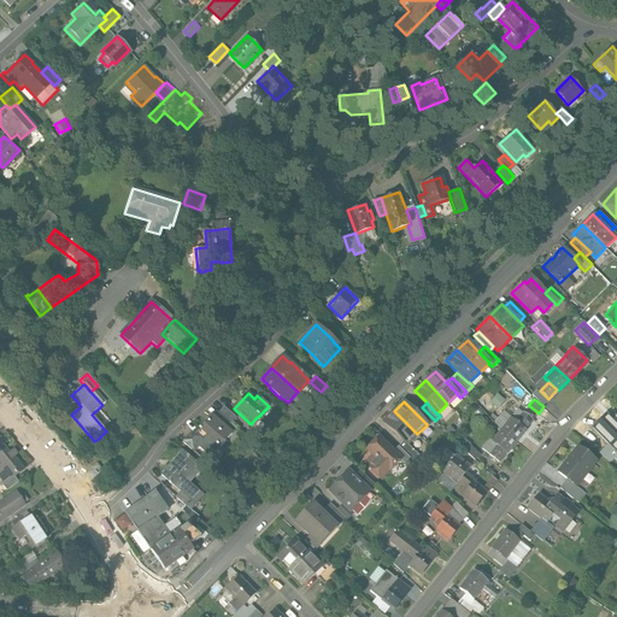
[(301,413),(291,404),(285,410),(295,419),(301,413)]
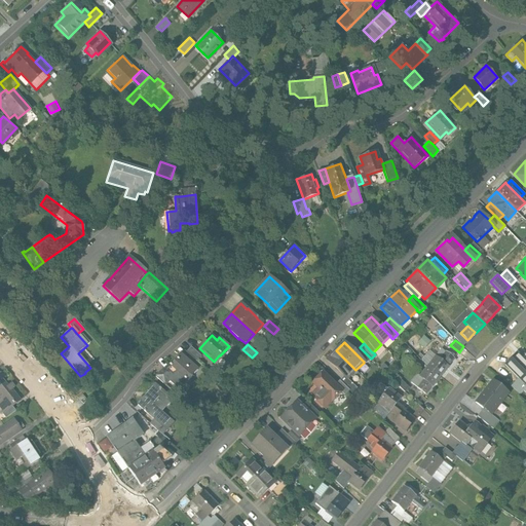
[(200,354),(190,345),(186,350),(187,351),(196,360),(200,354)]
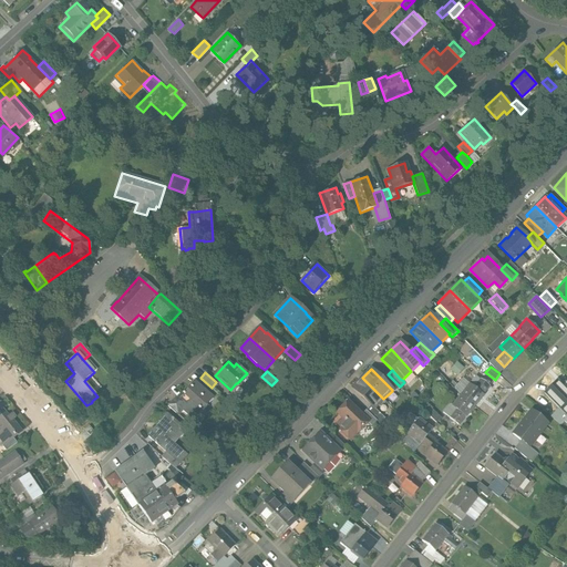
[(400,387),(388,374),(382,380),(392,390),(392,391),(394,392),(400,387)]
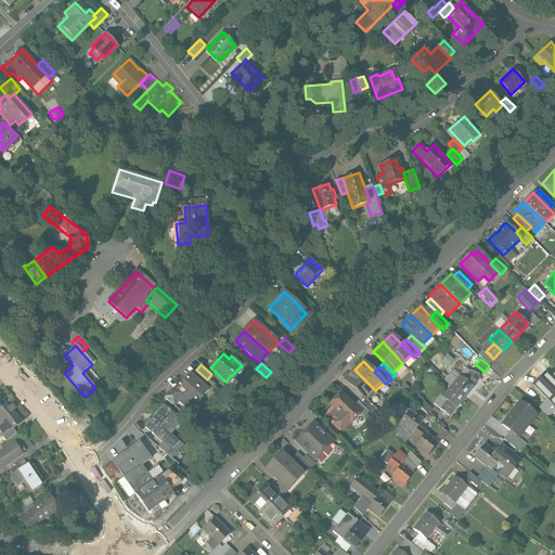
[(466,368),(460,375),(464,378),(470,371),(466,368)]
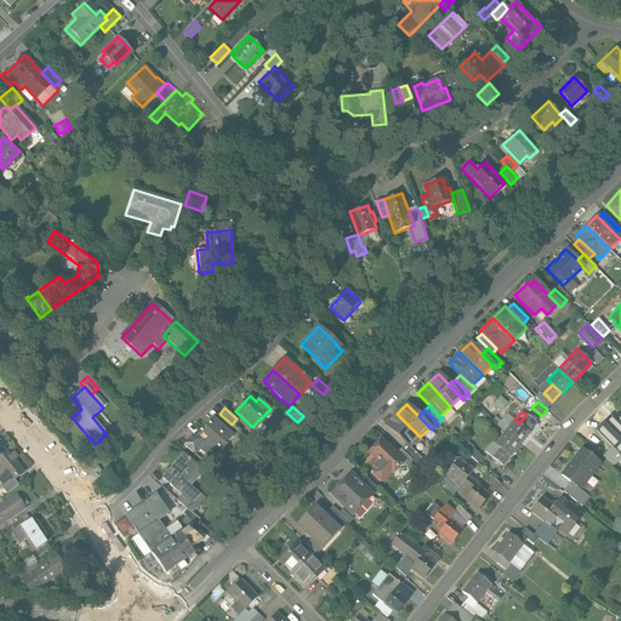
[(420,437),(397,414),(386,425),(405,444),(410,448),(420,437)]
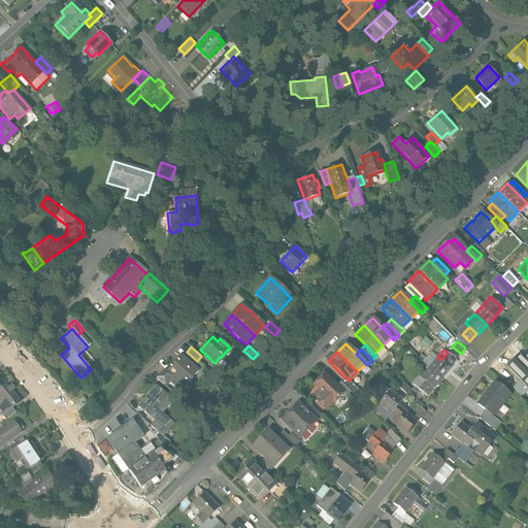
[(197,361),(188,353),(184,357),(198,371),(203,366),(197,361)]
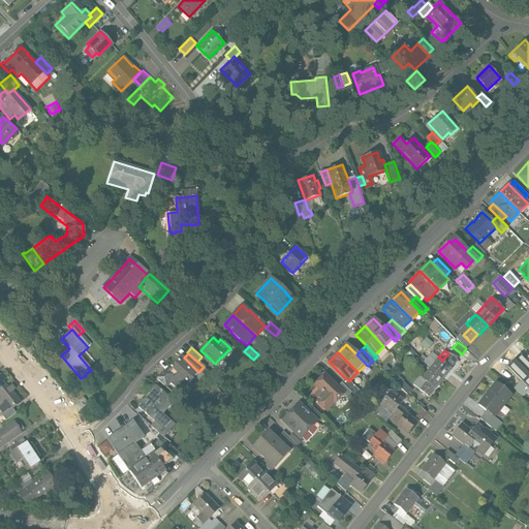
[(448,353),(442,361),(450,367),(456,360),(448,353)]
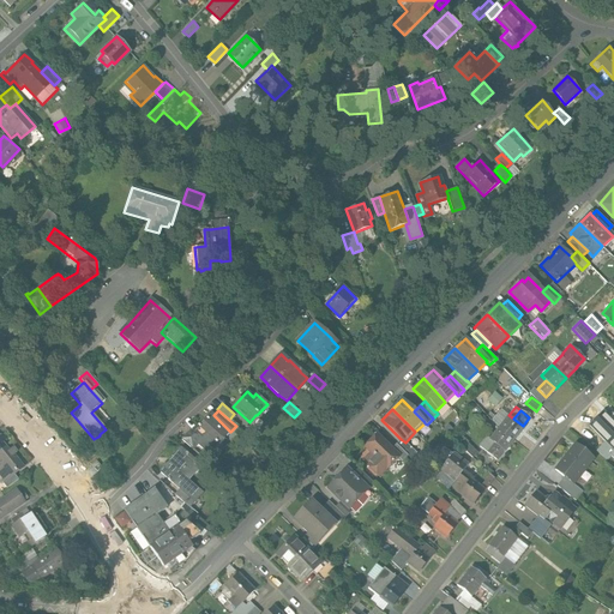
[(613,422),(603,413),(590,426),(607,443),(608,443),(613,449),(613,422)]
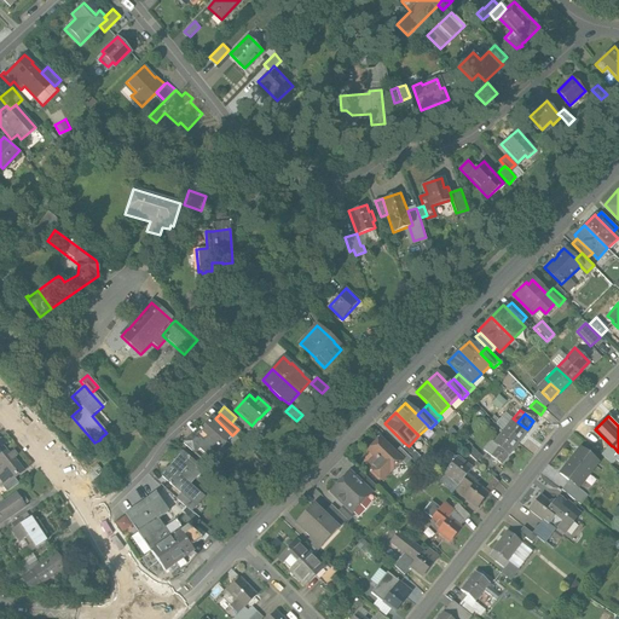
[(215,418),(213,417),(202,431),(201,429),(190,437),(200,449),(208,456),(218,445),(221,449),(232,435),(215,418)]
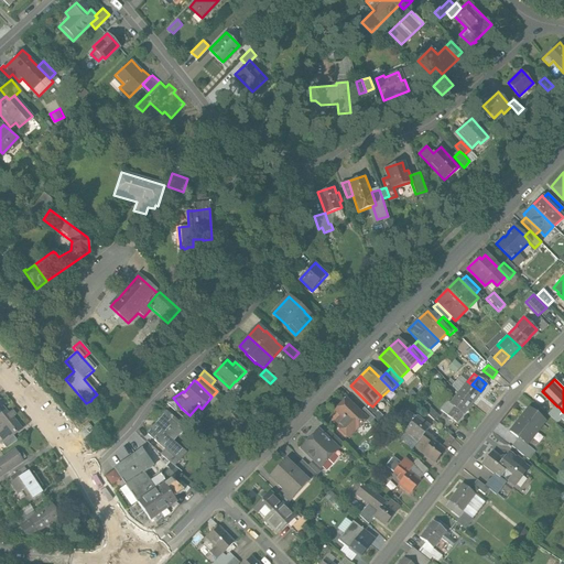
[(472,384),(467,381),(458,392),(472,403),(480,392),(480,391),(472,384)]
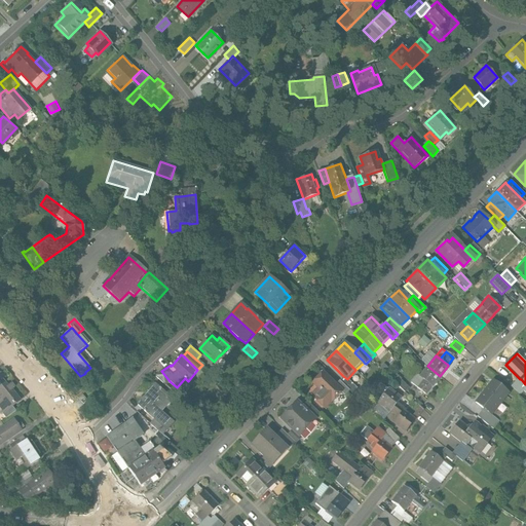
[(427,366),(419,376),(417,374),(411,382),(417,387),(423,379),(430,385),(431,386),(440,376),(427,366)]
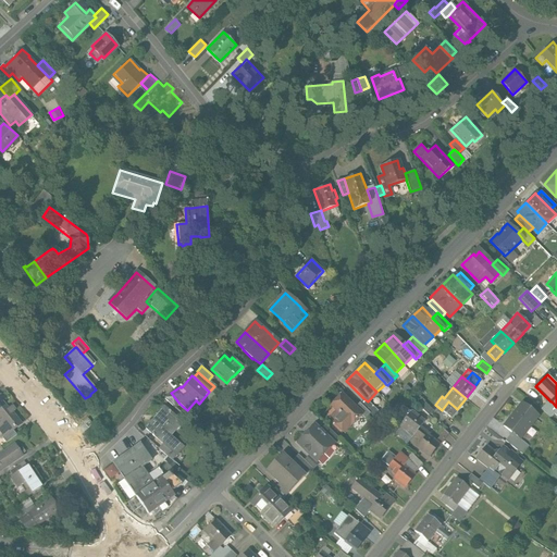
[(171,393),(165,398),(175,407),(180,404),(171,393)]
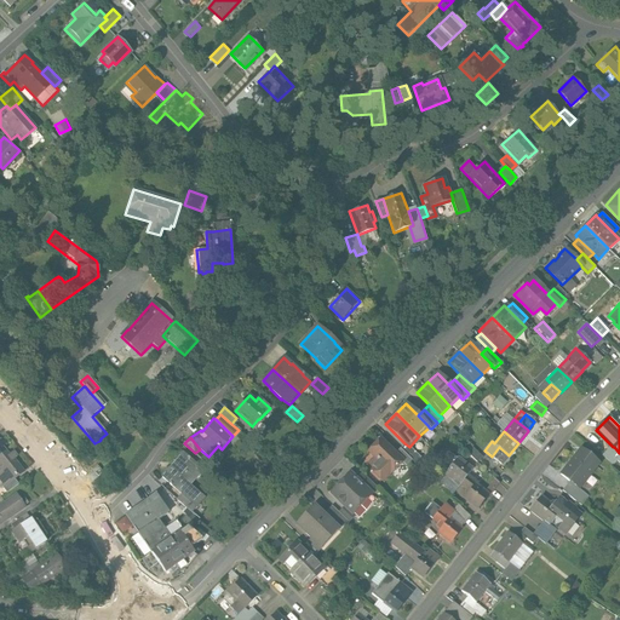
[(379,440),(367,452),(373,458),(367,465),(383,481),(402,460),(395,454),(379,440)]
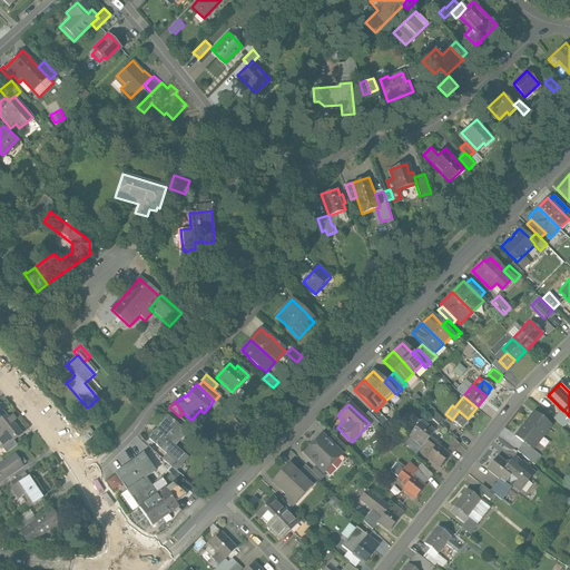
[(434,411),(429,405),(424,410),(430,415),(434,411)]
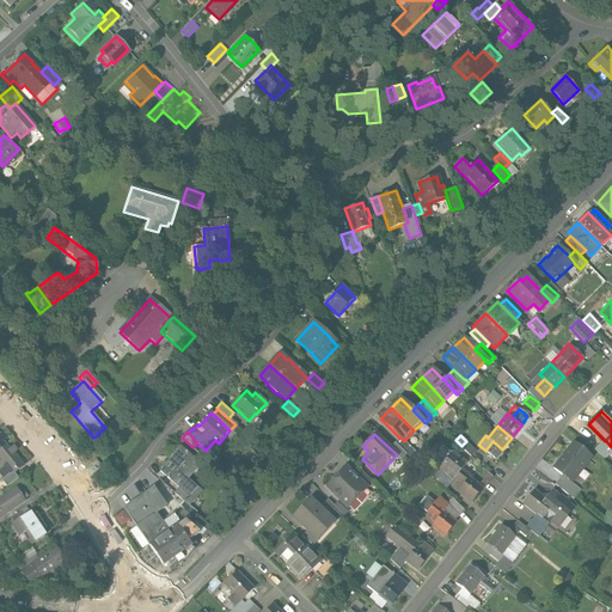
[(404,441),(399,438),(395,442),(405,453),(411,447),(404,441)]
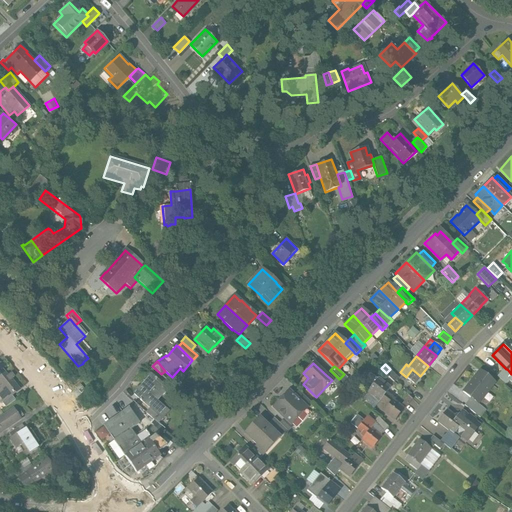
[(419,375),(412,369),(406,377),(414,383),(419,375)]
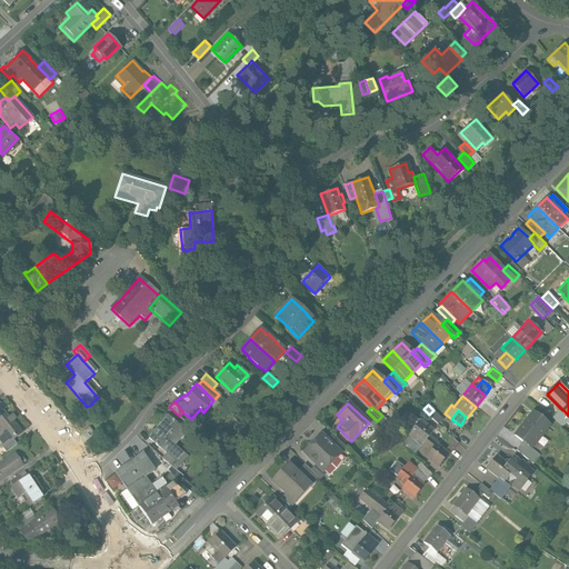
[(562,410),(553,419),(562,427),(567,422),(568,420),(568,416),(563,410),(562,410)]
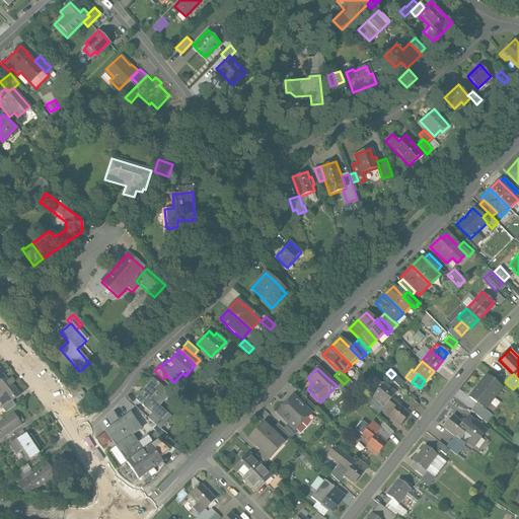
[(344,384),(335,375),(330,380),(337,385),(341,389),(345,385),(344,384)]
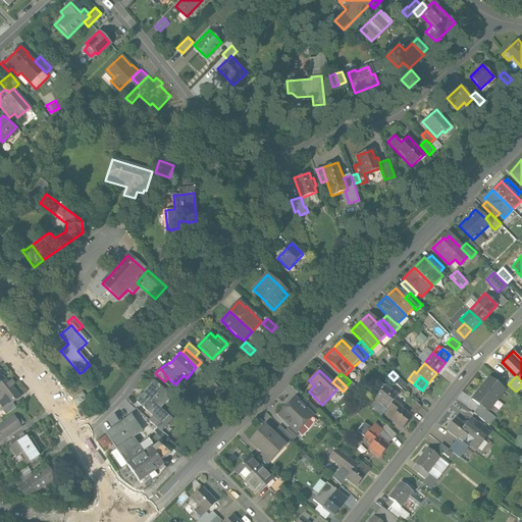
[(0,382),(0,403),(4,409),(12,403),(20,397),(12,386),(14,384),(11,380),(8,382),(5,378),(5,379),(0,382)]
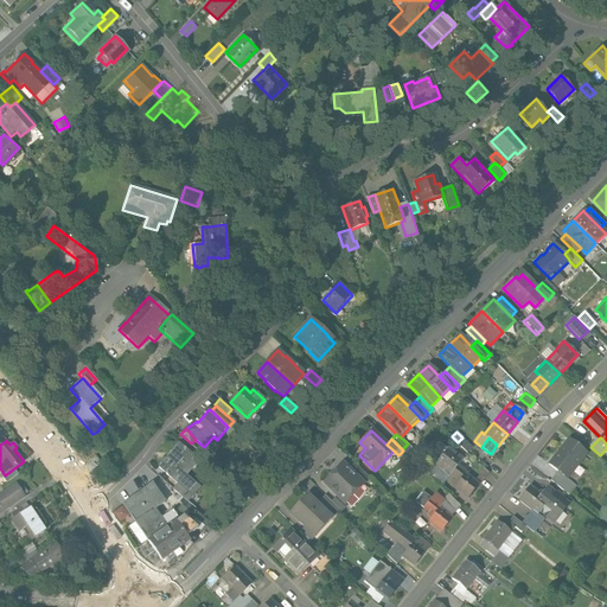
[(568,440),(549,465),(558,472),(568,479),(587,454),(568,440)]
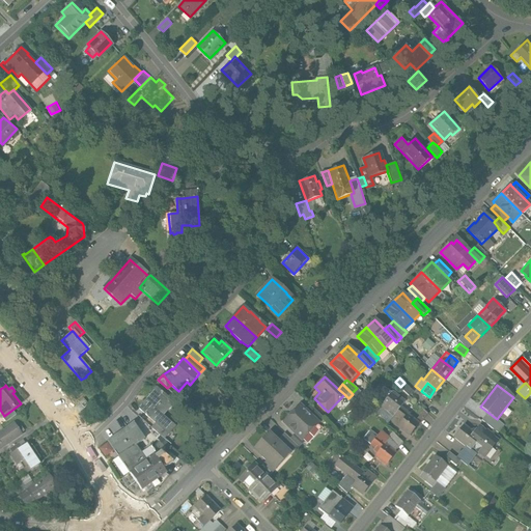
[(157,387),(138,407),(155,422),(151,426),(164,440),(176,425),(163,415),(168,410),(167,409),(173,402),(163,392),(162,391),(157,387)]
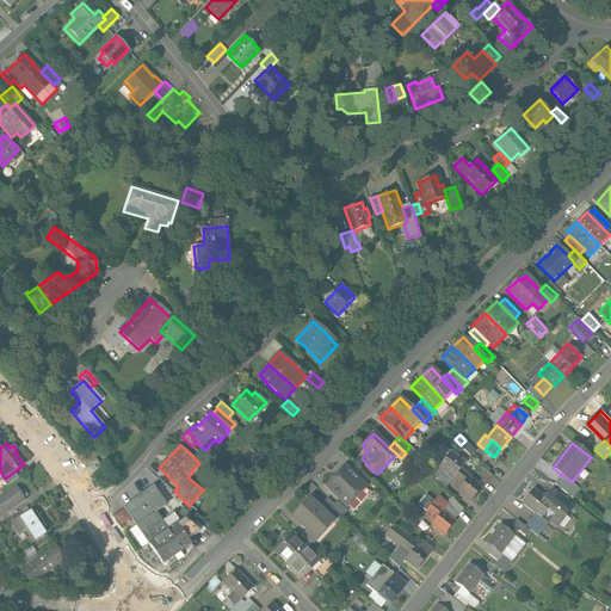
[(415,451),(411,446),(405,452),(406,454),(409,457),(415,451)]
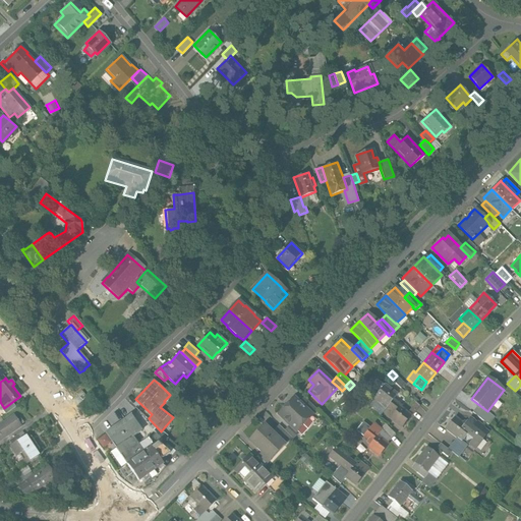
[(397,394),(386,386),(375,399),(386,407),(387,406),(394,398),(397,394)]
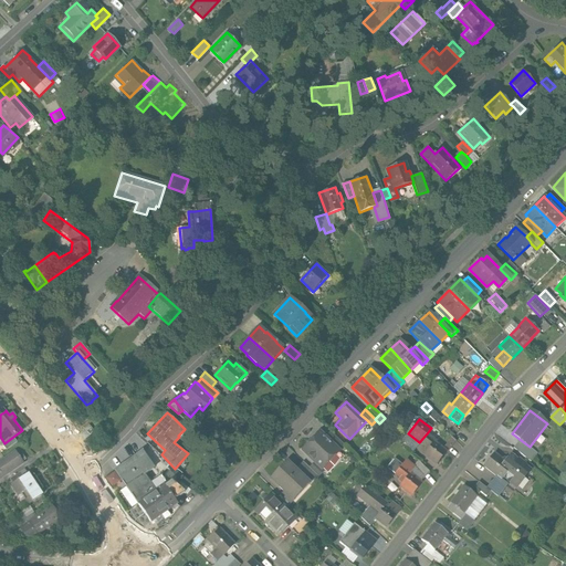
[(394,427),(387,420),(383,426),(389,432),(394,427)]
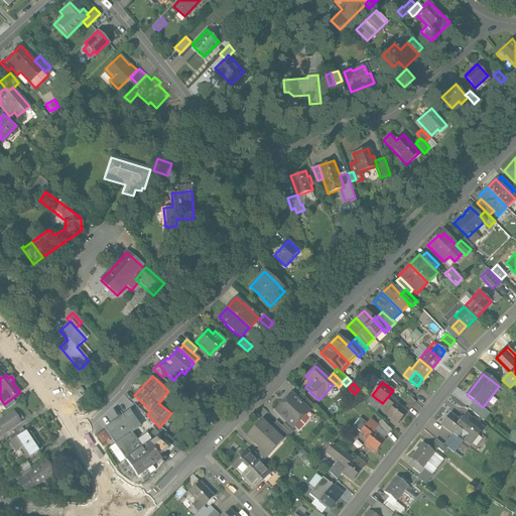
[(81,387),(77,391),(81,396),(85,392),(81,387)]
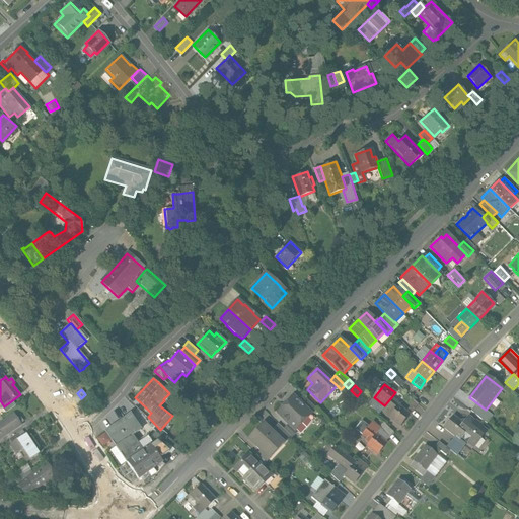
[(299,399),(293,394),(283,404),(281,404),(277,409),(278,411),(276,413),(287,423),(294,430),(295,429),(297,431),(312,413),(311,413),(299,399)]
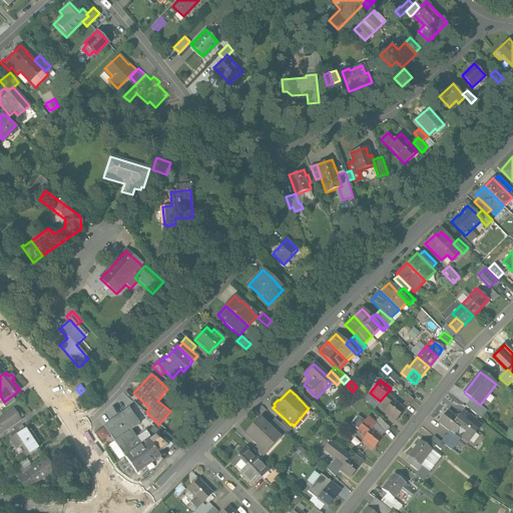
[(312,403),(300,391),(296,395),(308,408),(312,403)]
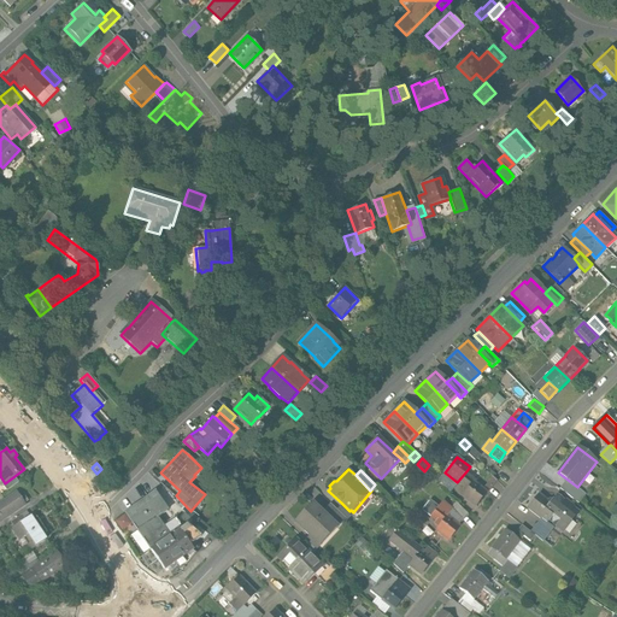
[(477,480),(466,471),(458,481),(468,488),(463,495),(475,505),(486,491),(476,482),(477,480)]
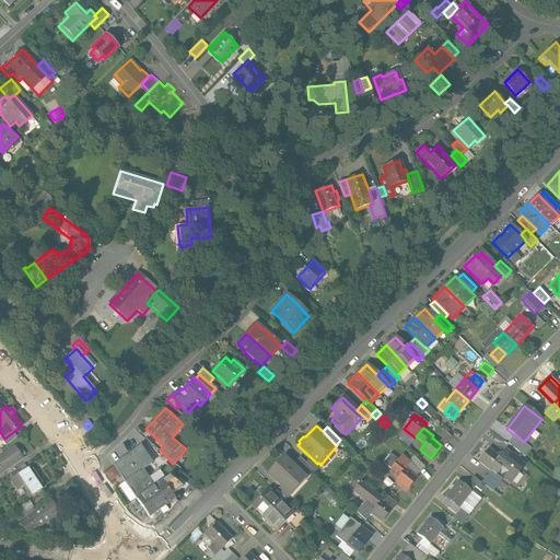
[(13,432),(4,439),(2,440),(7,445),(16,436),(13,432)]
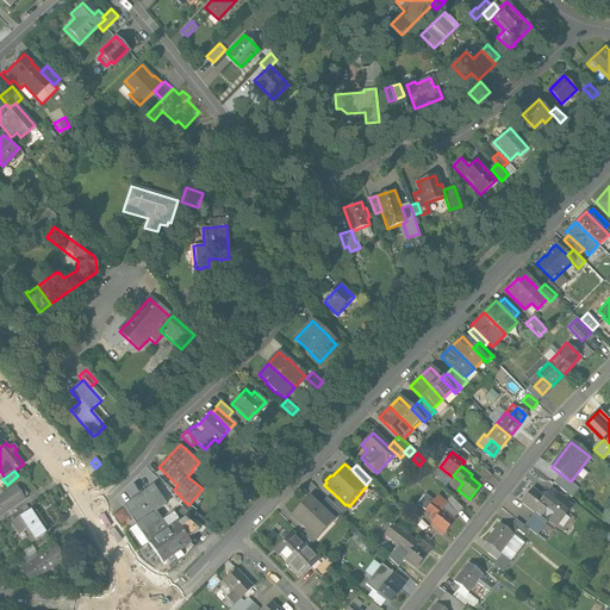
[(571,481),(561,474),(554,484),(572,497),(579,487),(571,481)]
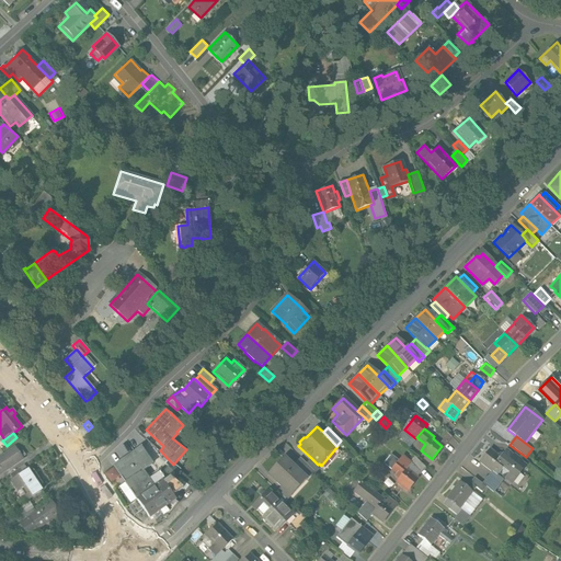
[(141,446),(115,464),(138,500),(156,488),(144,470),(153,464),(141,446)]
